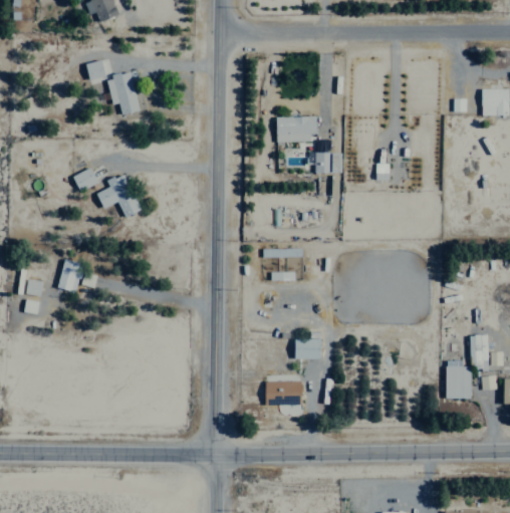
[(90,0),(91,1),(85,3),(90,14),(96,12),(100,21),(119,14),(113,0),(90,0)]
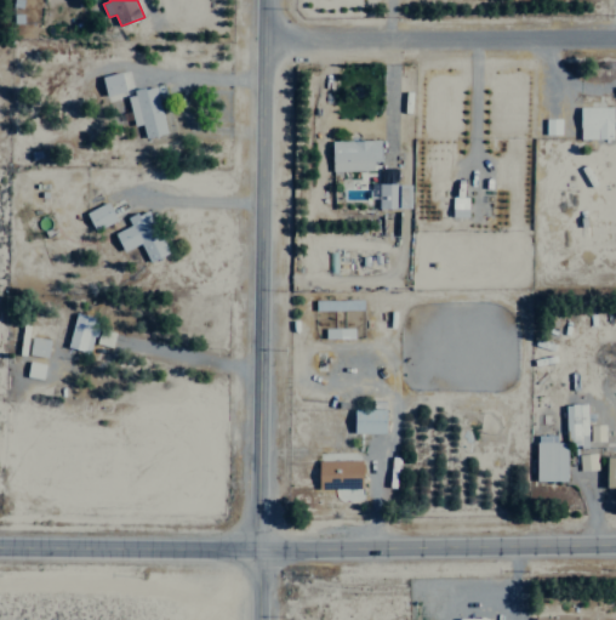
[(109,96),(129,92),(124,73),(104,78),(109,96)]
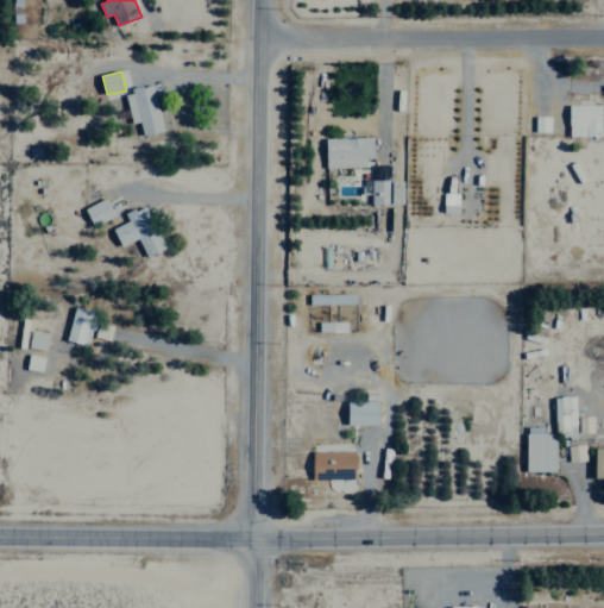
[(167,131),(155,86),(126,93),(134,124),(142,123),(145,137),(167,131)]
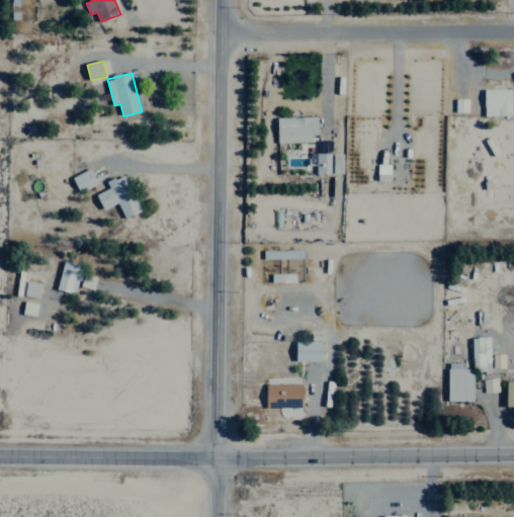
[(513,116),(513,89),(486,90),(486,116),(513,116)]
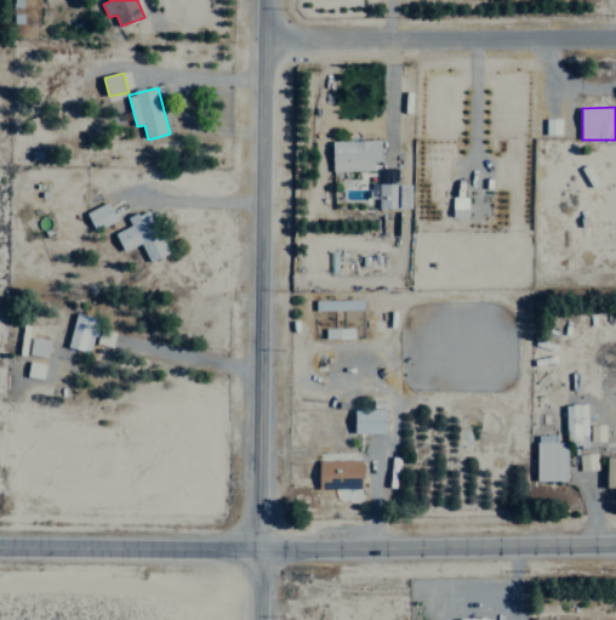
[(563,135),(564,120),(548,119),(547,135),(563,135)]
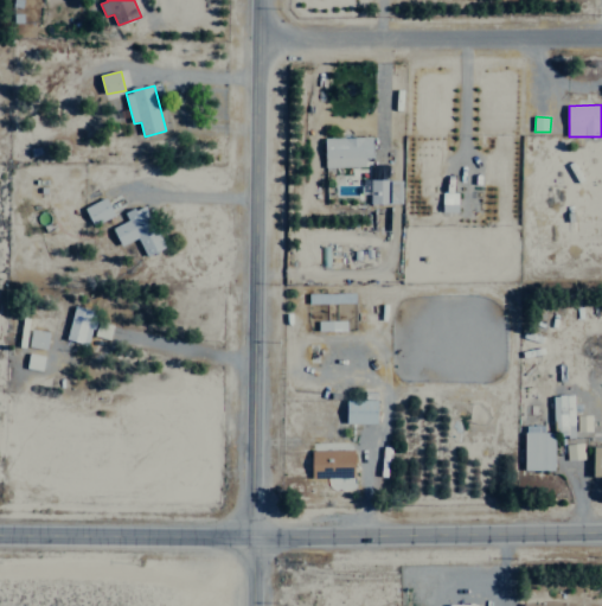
[(327,167),(367,167),(367,158),(375,158),(375,138),(327,138),(327,167)]
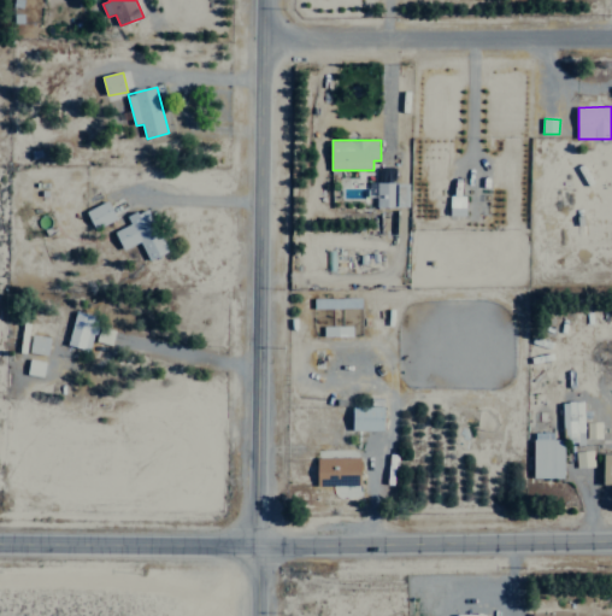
[(378,207),(412,207),(412,183),(378,183),(378,207)]
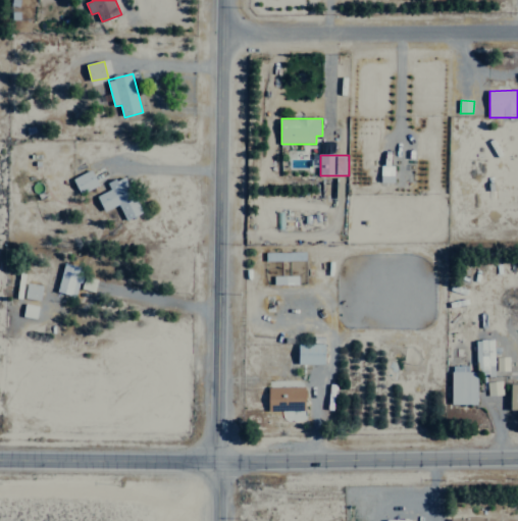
[(101,185),(93,170),(74,179),(82,195),(101,185)]
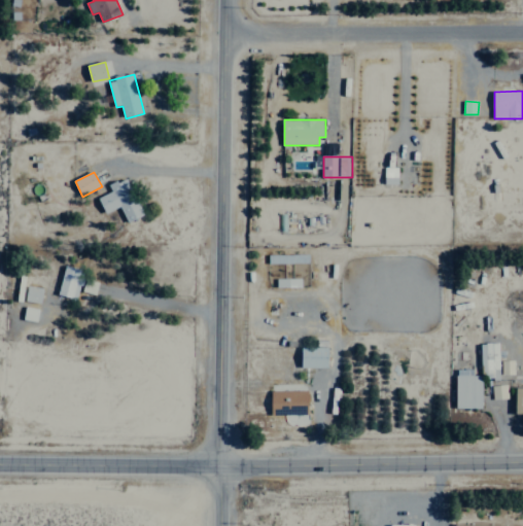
[(146,214),(128,177),(110,186),(113,191),(100,199),(107,214),(121,207),(130,223),(146,214)]
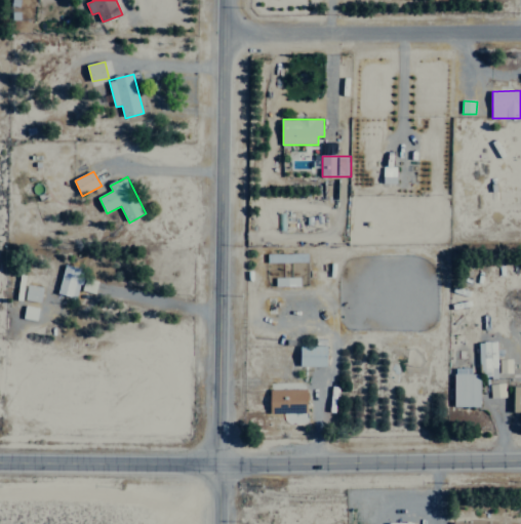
[(80,298),(85,269),(65,266),(59,295),(80,298)]
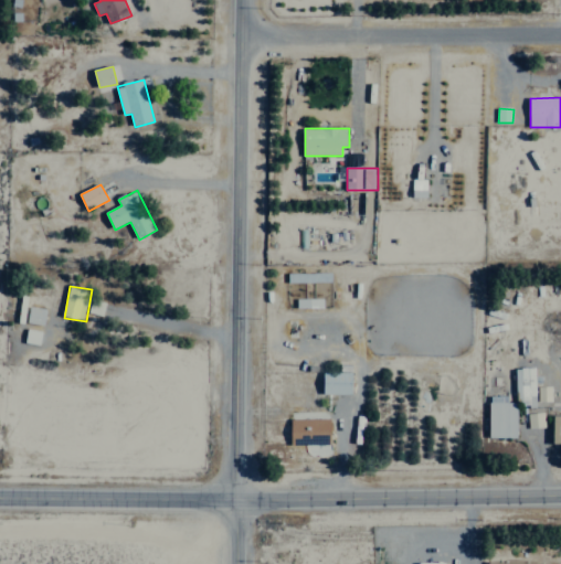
[(298,309),(325,309),(325,300),(299,299),(298,309)]
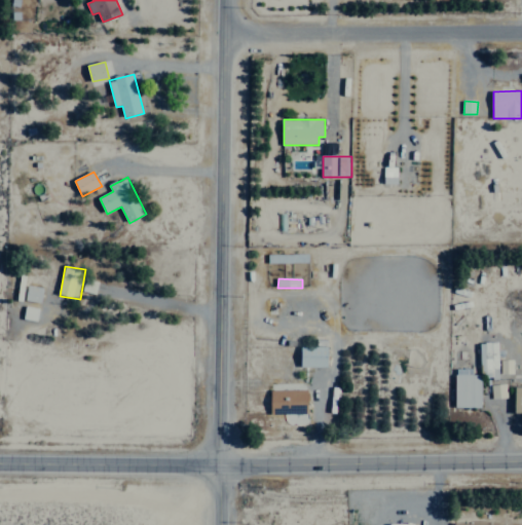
[(27,301),(42,303),(44,288),(29,286),(27,301)]
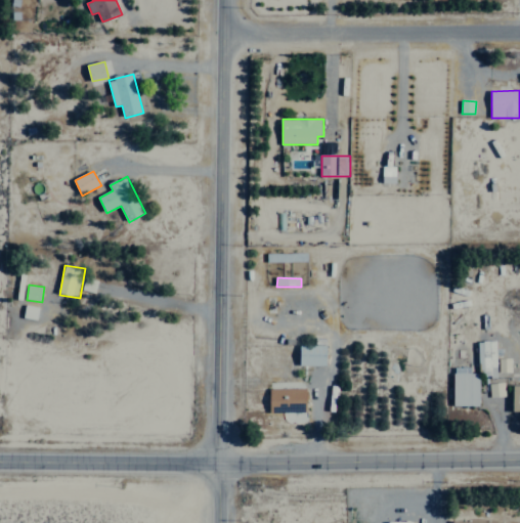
[(41,308),(28,305),(25,318),(38,320),(41,308)]
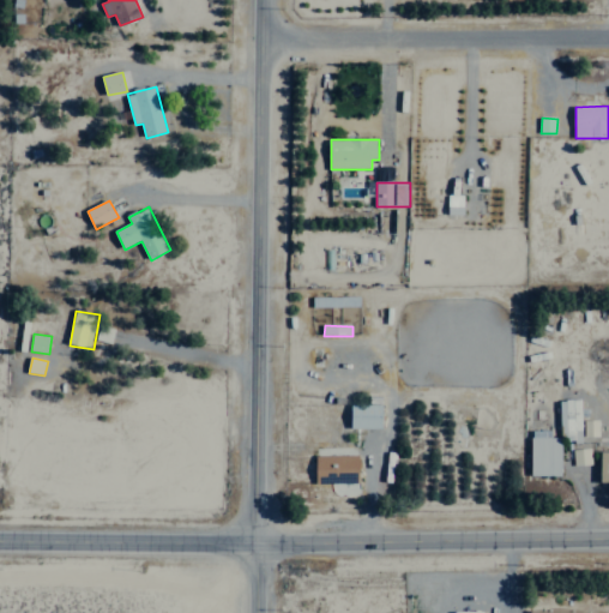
[(573,444),(584,443),(583,401),(562,401),(564,437),(573,437),(573,444)]
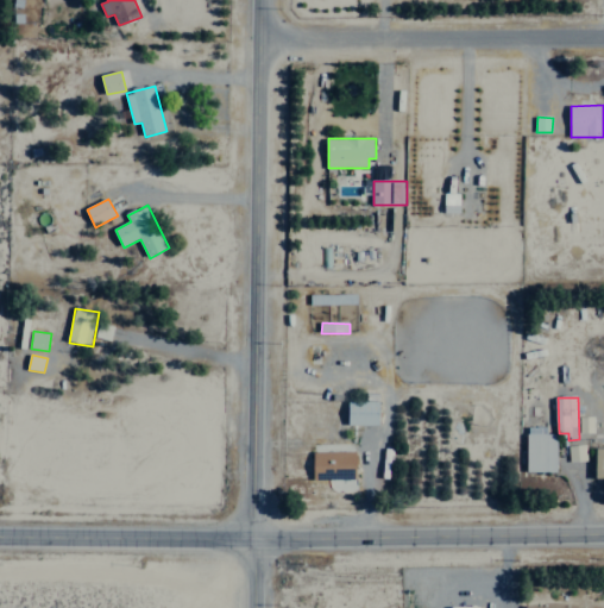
[(350,425),(381,426),(381,402),(350,401),(350,425)]
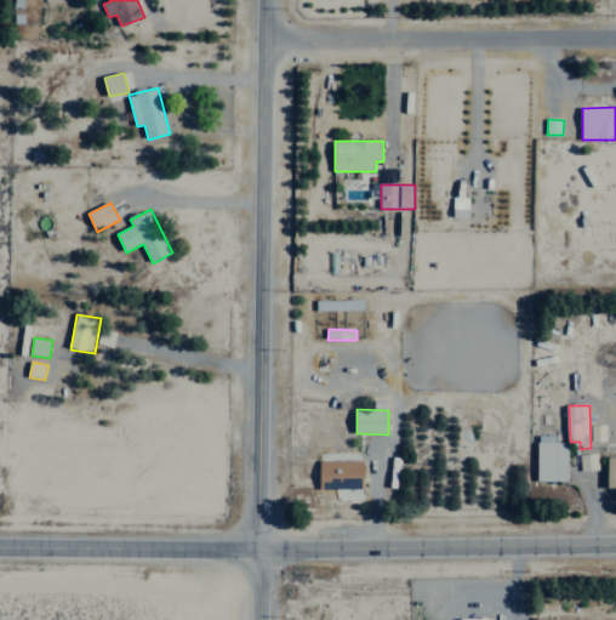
[(593,443),(608,442),(608,426),(593,426),(593,443)]
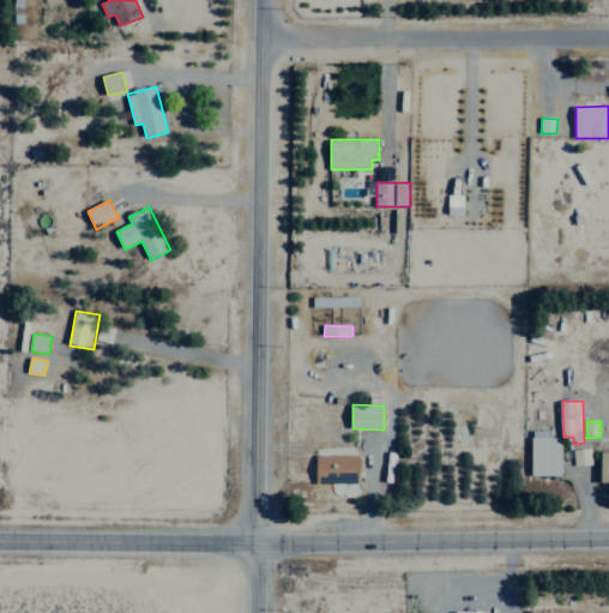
[(564,476),(564,438),(554,438),(554,432),(534,431),(532,476),(564,476)]
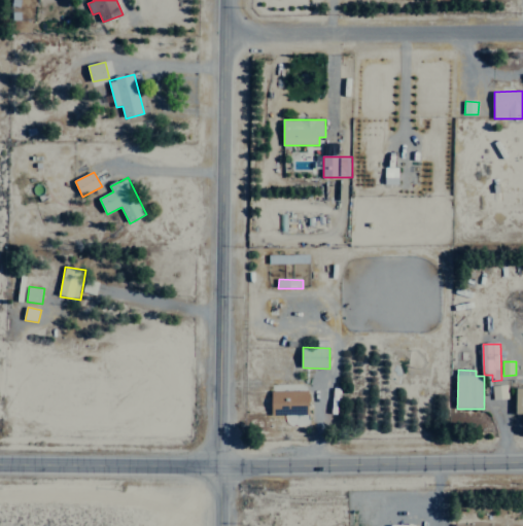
[(493,386),(494,400),(510,399),(509,385),(493,386)]
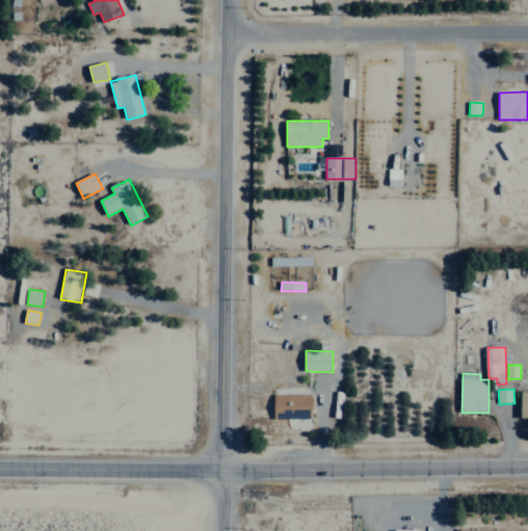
[(274,395),(275,420),(313,420),(313,395),(274,395)]
